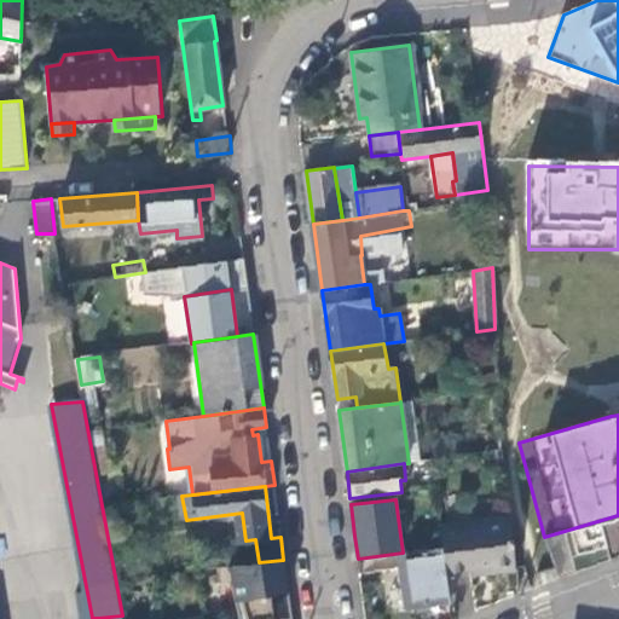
[(497,573),(513,571),(508,519),(439,527),(441,548),(445,572),(491,568),(497,573)]
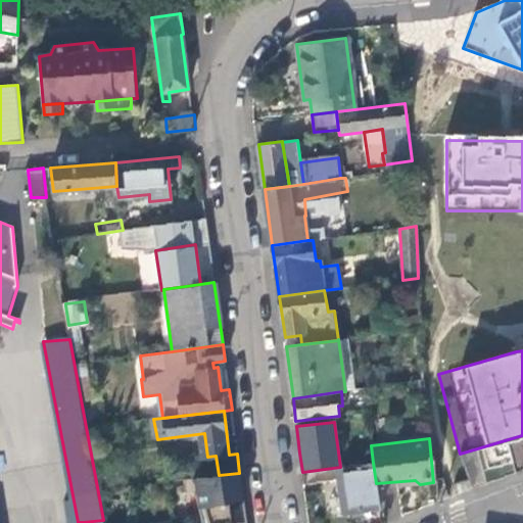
[(373,463),(338,468),(343,513),(380,508),(376,483),(373,463)]
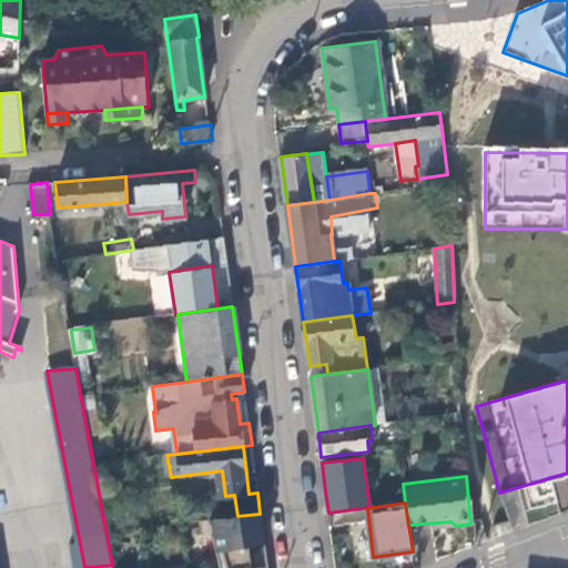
[(209,519),(219,567),(250,567),(249,546),(252,545),(264,541),(262,529),(260,514),(237,516),(209,519)]
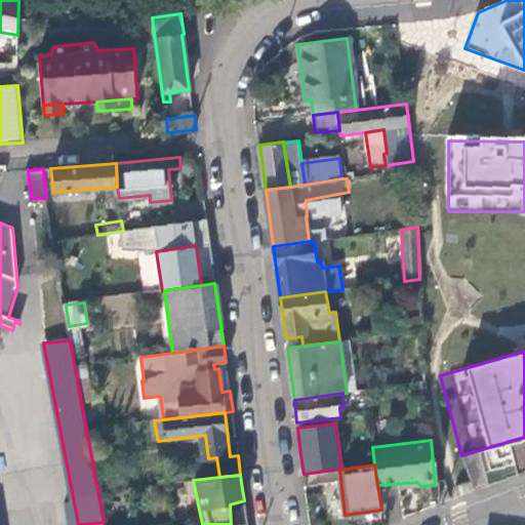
[(456,486),(459,495),(474,490),(471,481),(456,486)]
